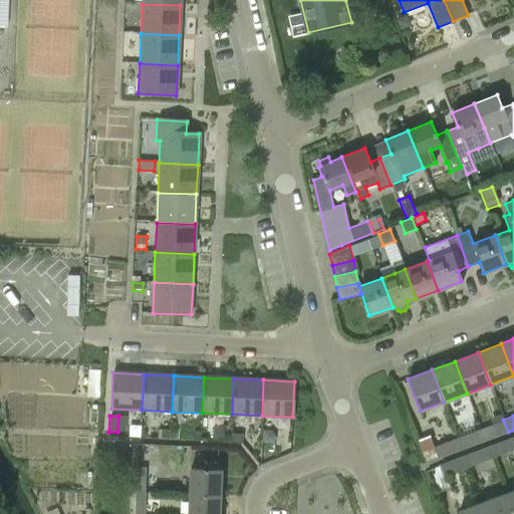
[(480,429),(485,441),(508,432),(503,420),(480,429)]
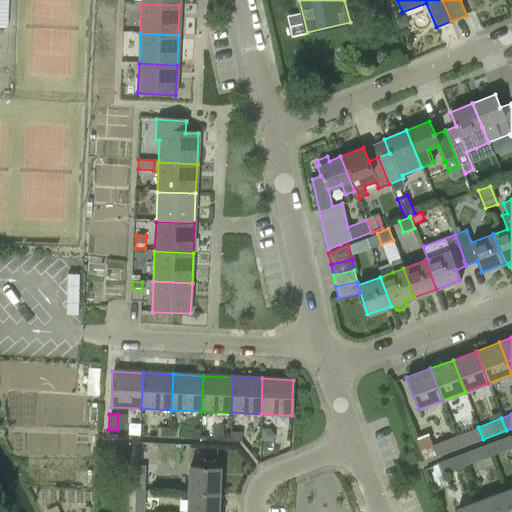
[(224,426),(214,426),(213,438),(223,438),(224,426)]
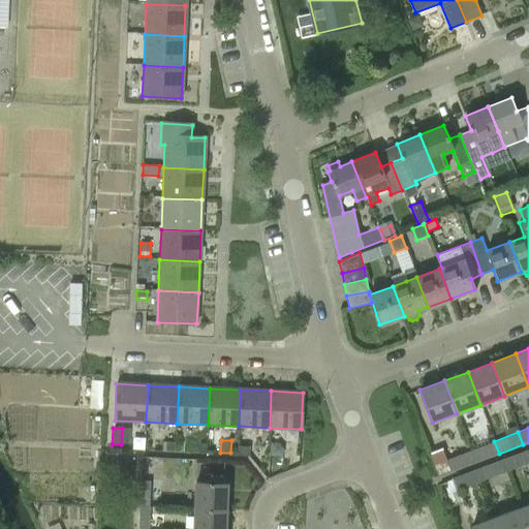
[(176,442),(166,441),(165,450),(175,450),(176,442)]
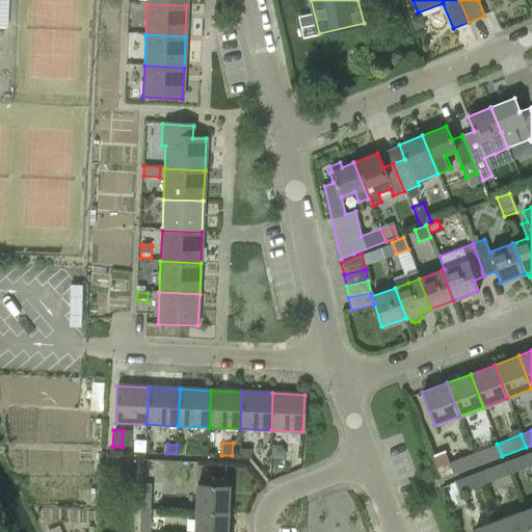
[(473,453),(478,466),(502,456),(497,444),(473,453)]
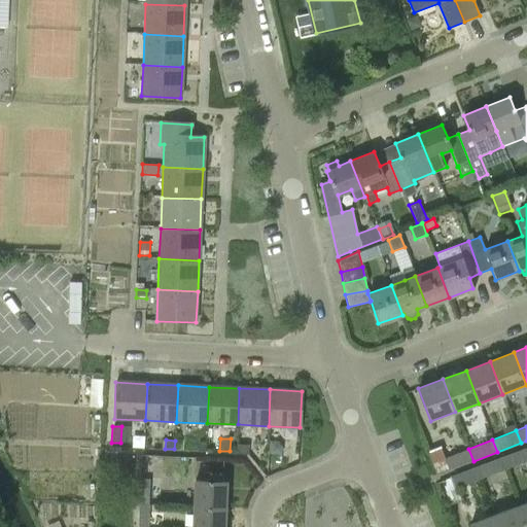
[(448,470),(473,461),(468,449),(445,458),(441,446),(430,450),(432,453),(428,455),(435,475),(448,469),(448,470)]
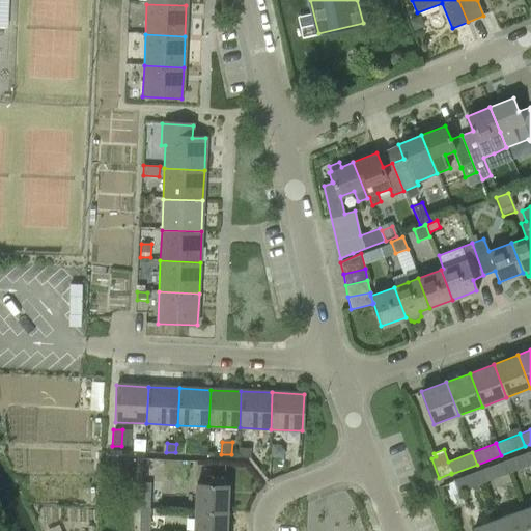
[(267,450),(256,450),(255,459),(266,459),(267,450)]
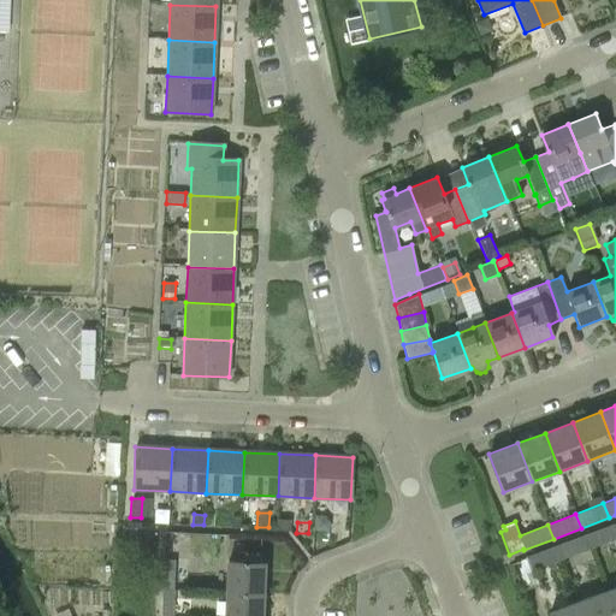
[(584,535),(590,549),(615,538),(615,537),(611,525),(584,535)]
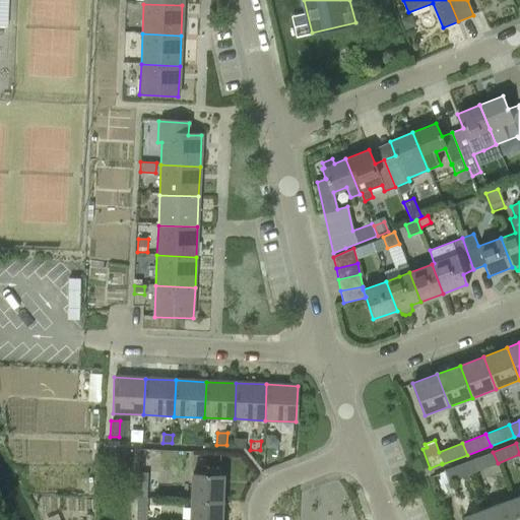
[(474,472),(498,463),(493,452),(469,460),(474,472)]
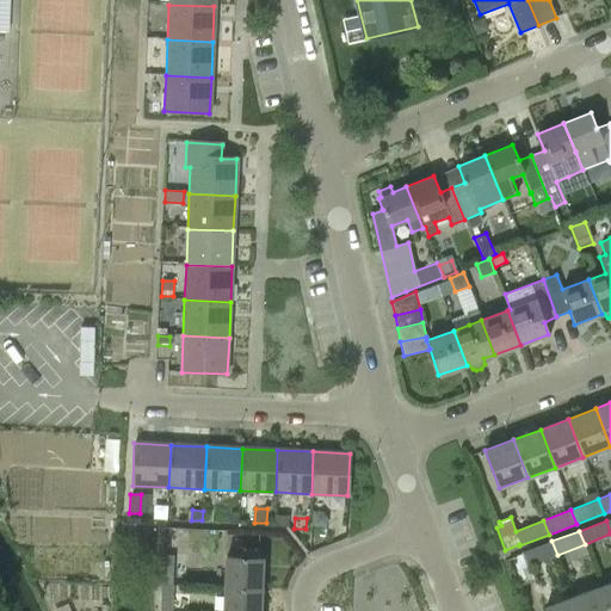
[(557,555),(551,541),(523,553),(524,557),(528,567),(557,555)]
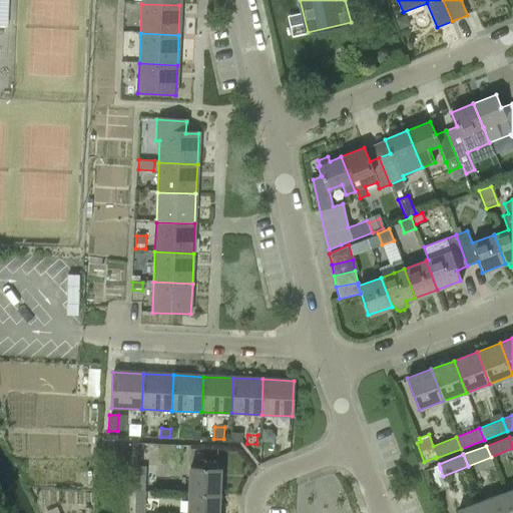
[(135,492),(145,492),(145,491),(154,491),(155,467),(136,466),(135,492)]
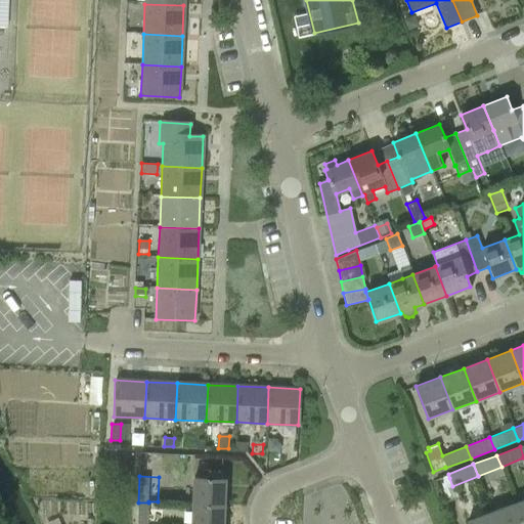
[(194,479),(193,505),(225,506),(226,480),(194,479)]
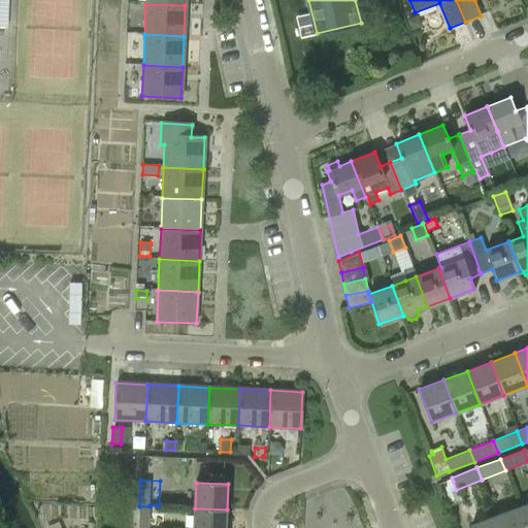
[(527,527),(527,503),(519,507),(527,527)]
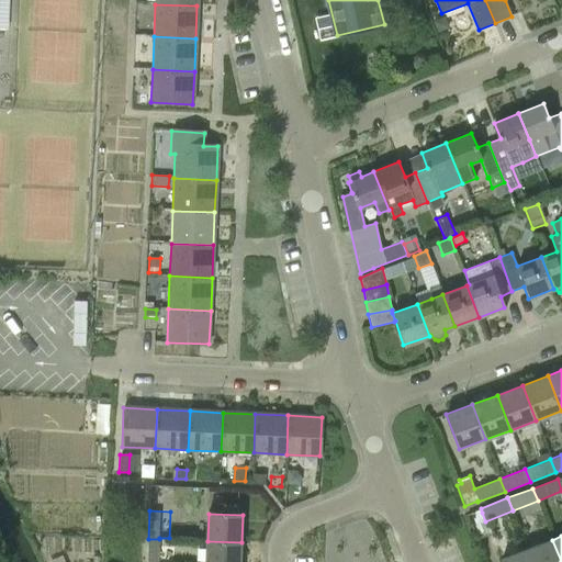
[(146,561),(158,561),(159,539),(148,539),(146,561)]
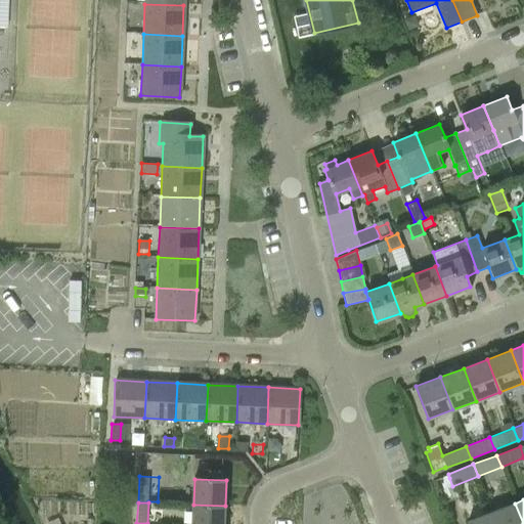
[(491,513),(495,523),(523,523),(515,504),(491,513)]
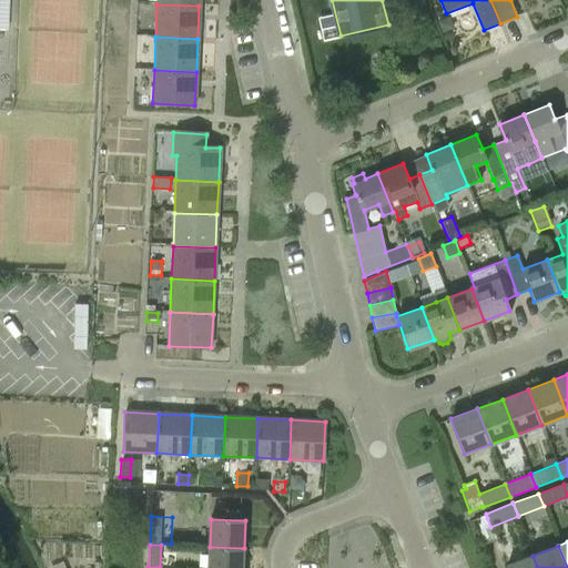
[(208,567),(242,567),(244,548),(210,547),(208,567)]
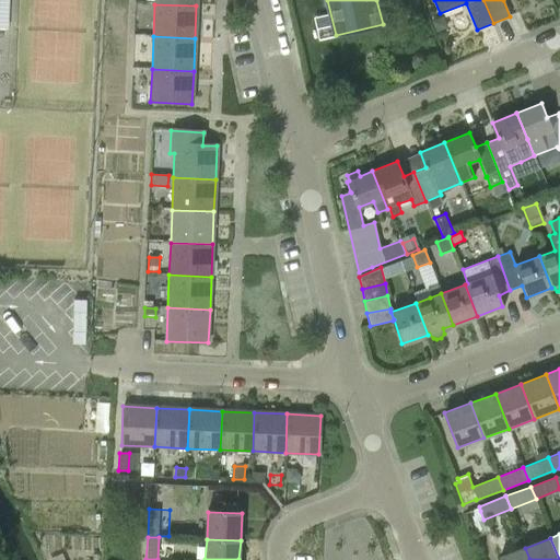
[(500,559),(529,559),(525,548),(500,558),(500,559)]
